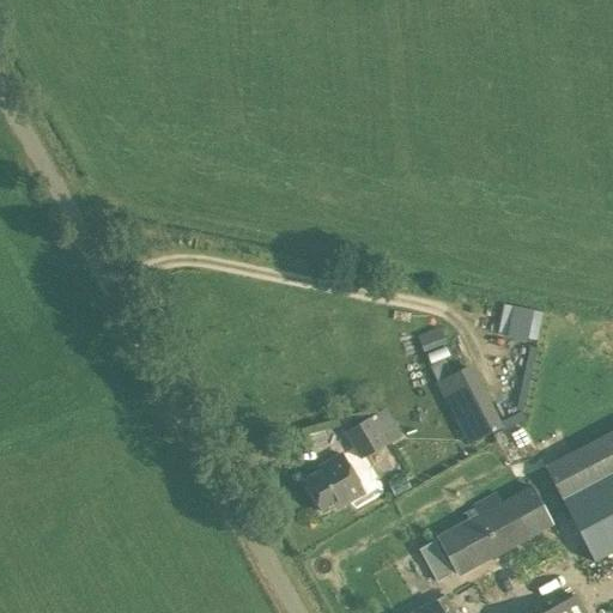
[(498,333),(538,340),(544,310),(503,302),(498,333)]
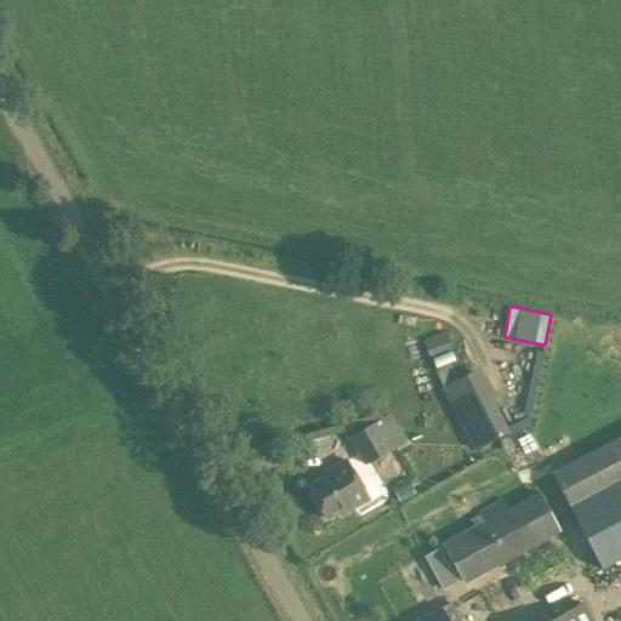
[(436,381),(461,376),(454,332),(428,337),(436,381)]
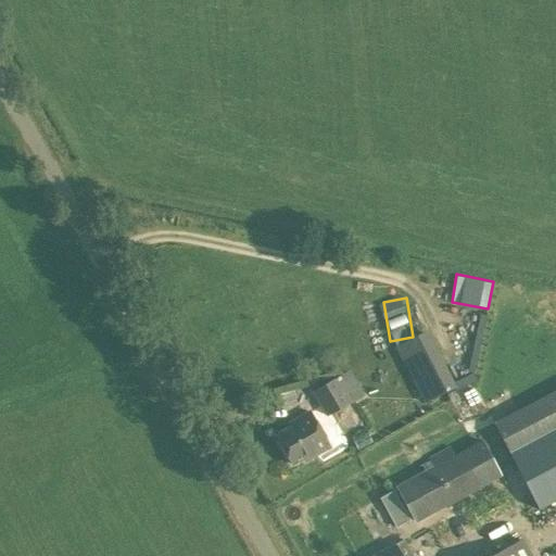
[(427,331),(395,348),(425,404),(456,388),(427,331)]
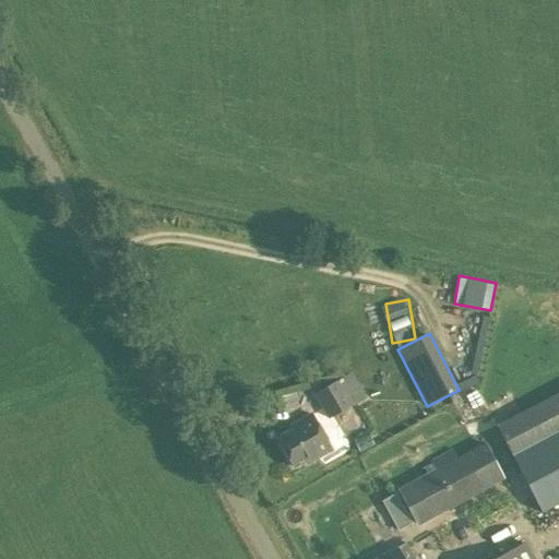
[(326,419),(351,405),(336,382),(313,395),(326,419)]
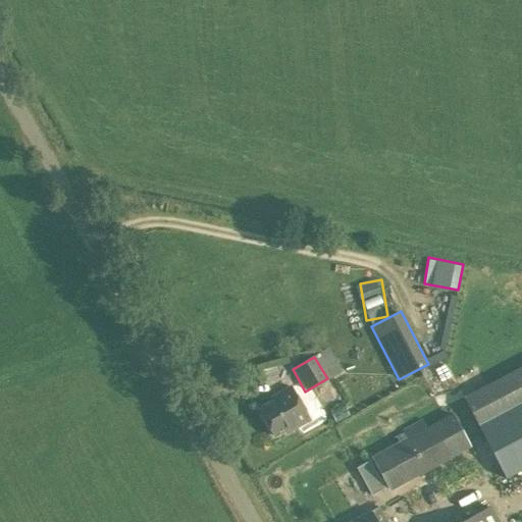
[(506,479),(521,471),(521,366),(463,398),(506,479)]
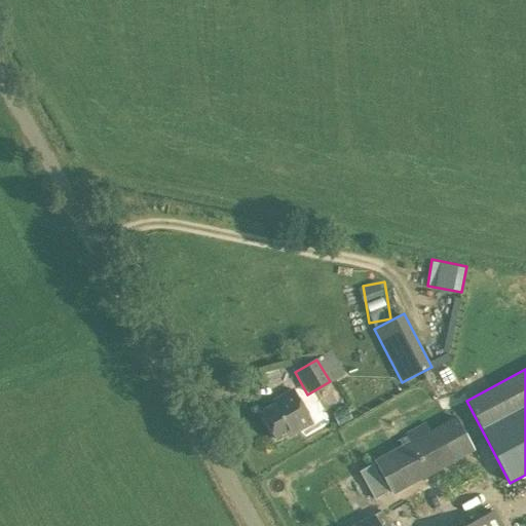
[(287,438),(310,424),(292,390),(279,398),(280,401),(259,414),(274,441),(285,435),(287,438)]
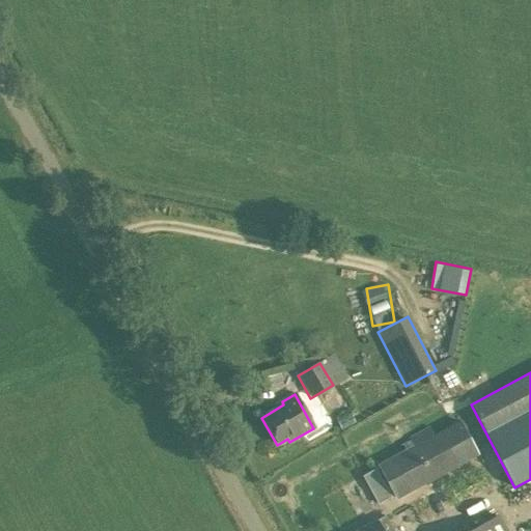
[(396,500),(478,454),(459,420),(378,465),(396,500)]
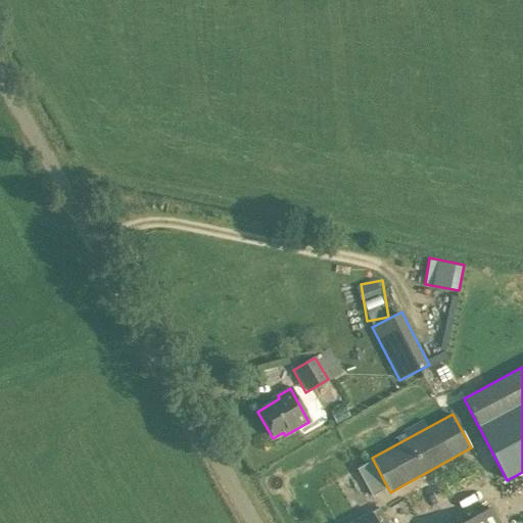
[(357,467),(372,495),(386,487),(371,460),(357,467)]
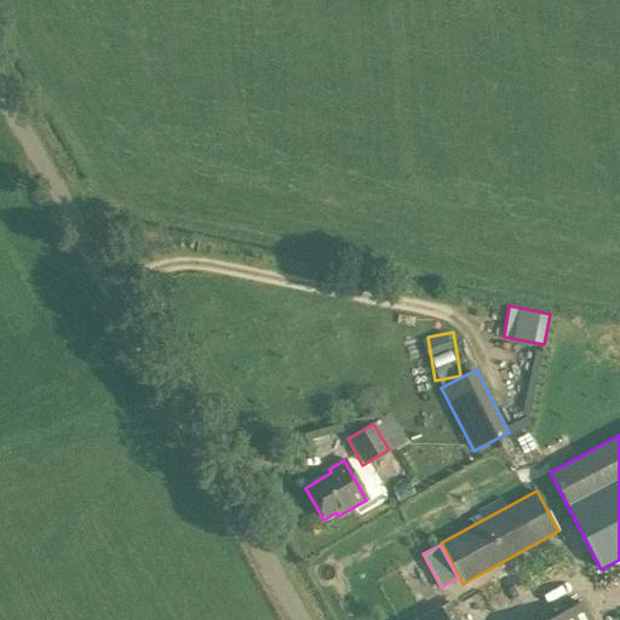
[(592,619),(583,601),(547,619),(592,619)]
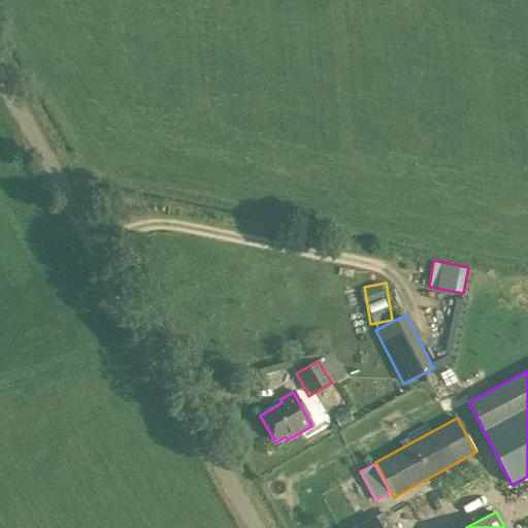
[(390,527),(383,514),(357,527),(390,527)]
